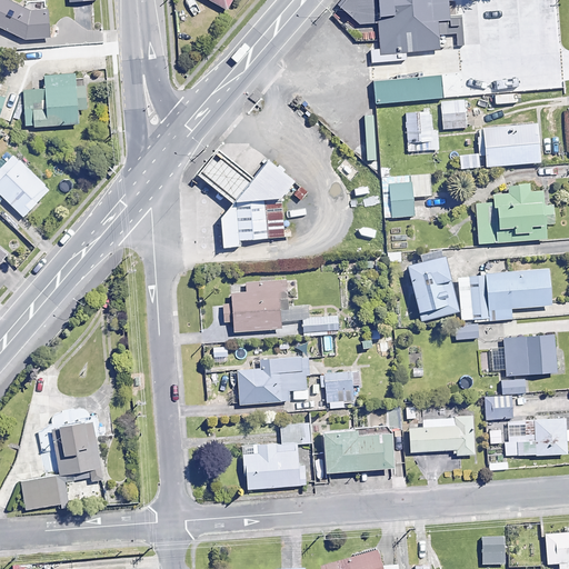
[(33,15),(0,0),(0,26),(17,37),(25,41),(50,40),(49,13),(33,15)]
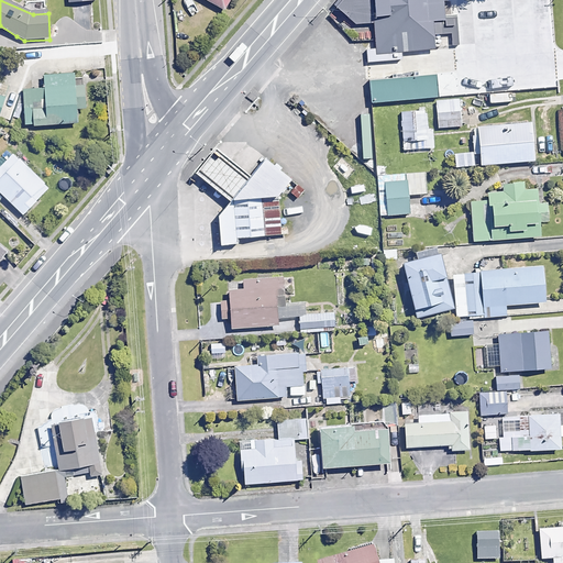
[(227,0),(199,0),(221,11),(227,0)]
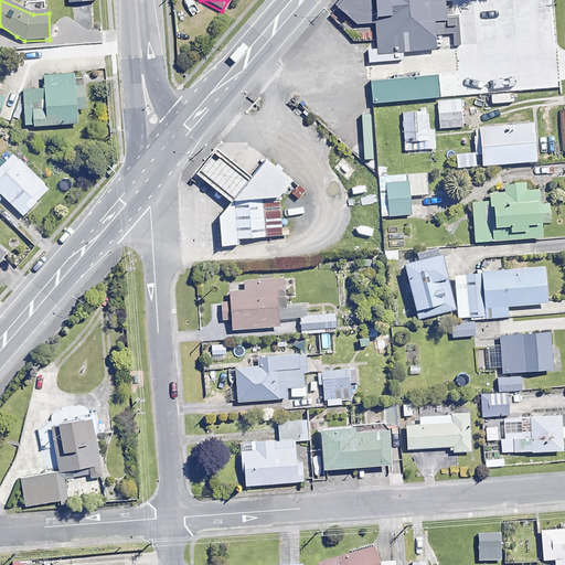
[(341,0),(337,6),(358,24),(375,23),(376,39),(377,56),(402,54),(402,51),(438,48),(436,35),(459,33),(458,16),(445,17),(444,0),(445,0),(341,0)]
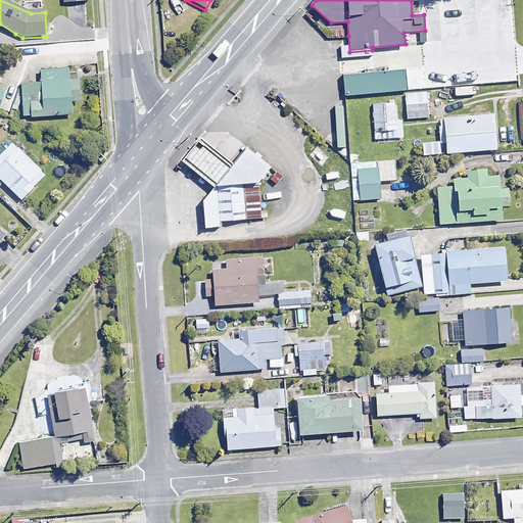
[(407,89),(405,69),(343,75),(345,95),(407,89)]
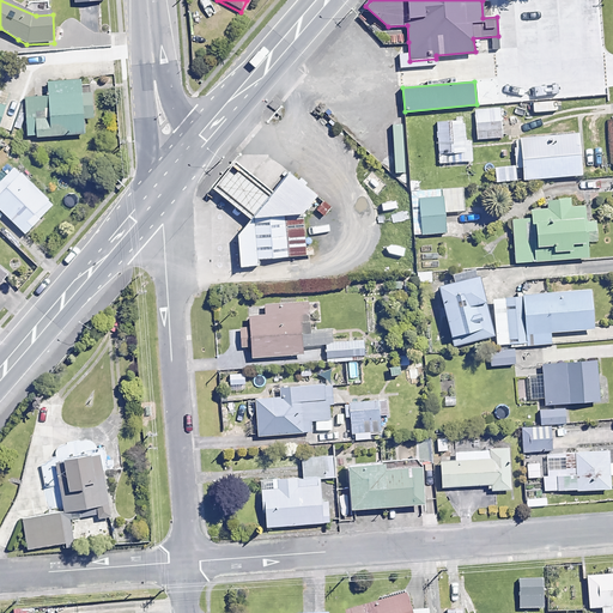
[(82,98),(82,85),(49,85),(49,99),(25,101),(26,138),(85,135),(84,117),(93,116),(93,98),(82,98)]
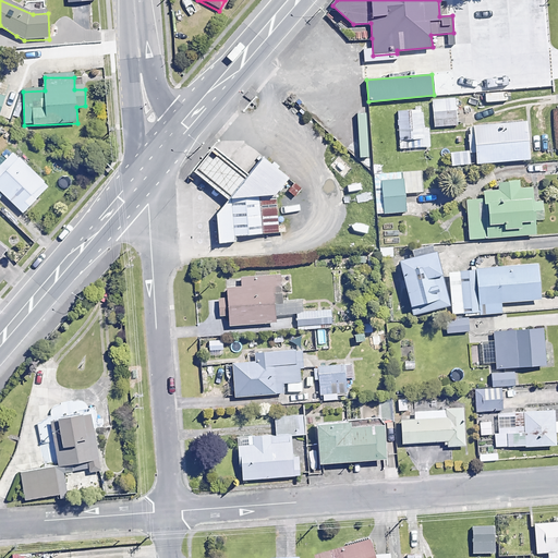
[(425,152),(422,109),(396,111),(399,154),(425,152)]
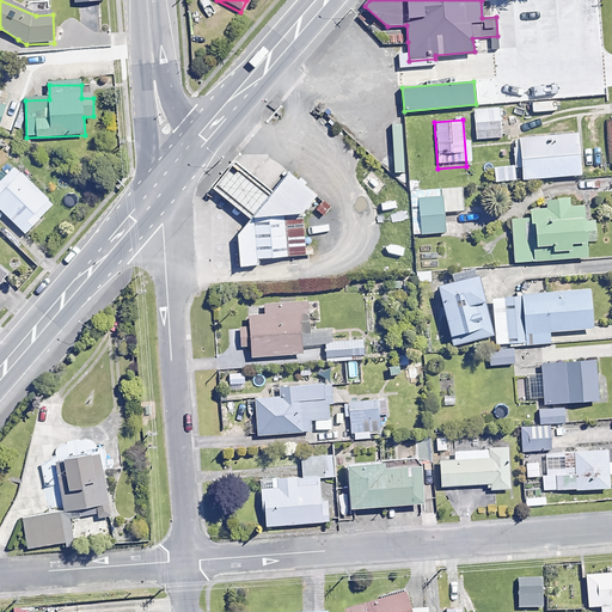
[(501,120),(475,121),(476,139),(502,136),(501,120)]
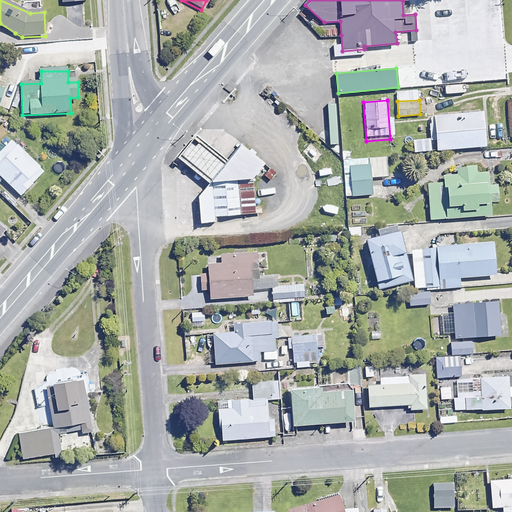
[(484,145),(482,110),(430,114),(432,139),(417,140),(418,150),(484,145)]
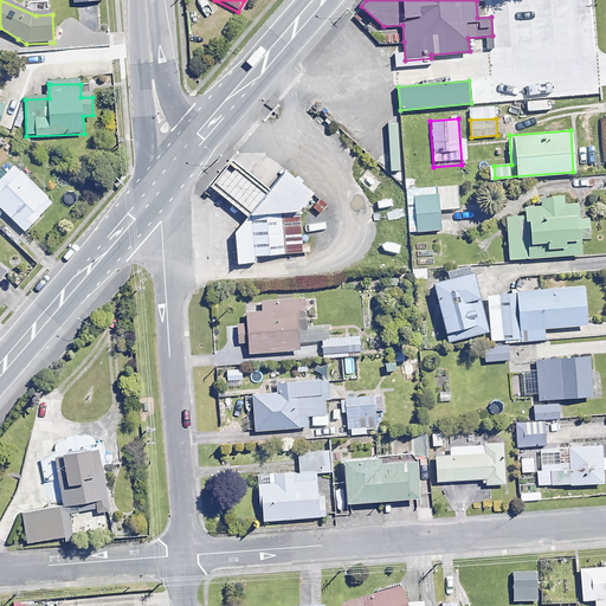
[(229,156),(206,184),(245,214),(233,227),(236,264),(257,262),(256,256),(309,250),(309,243),(303,243),(300,199),(309,187),(282,166),(265,186),(229,156)]
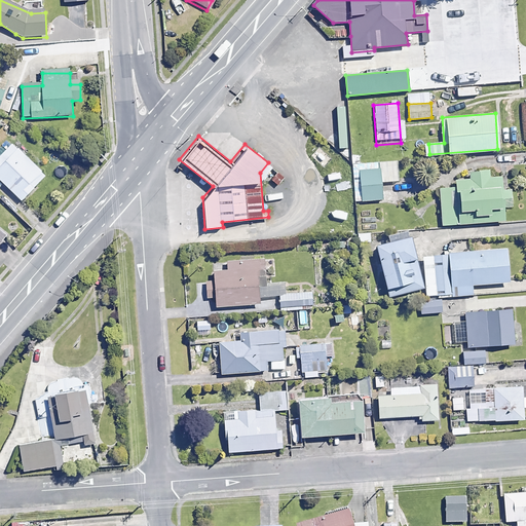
[(40,173),(14,146),(0,158),(0,174),(19,193),(40,173)]
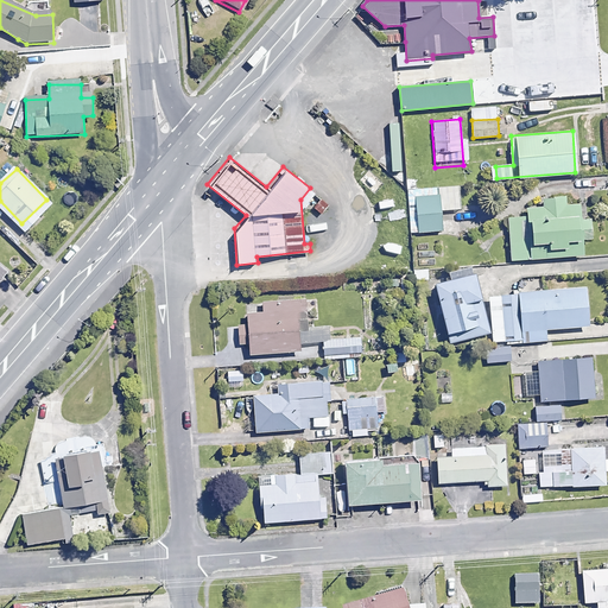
[(442,230),(438,187),(409,189),(411,233),(442,230)]
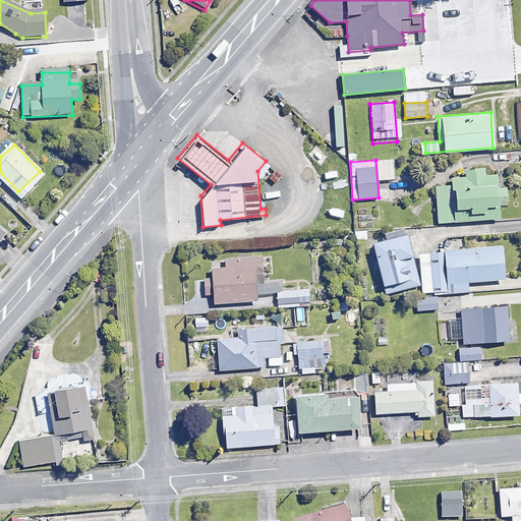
[(484,175),(483,168),(466,169),(466,176),(446,178),(446,184),(435,184),(438,223),(499,218),(498,204),(506,204),(505,186),(497,187),(496,174),(484,175)]
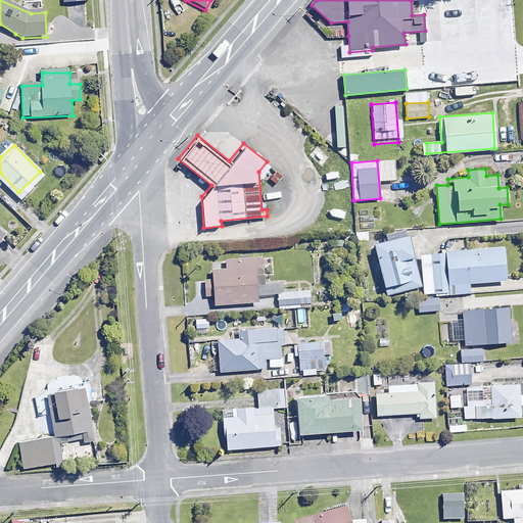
[(0,243),(9,233),(0,225),(0,243)]
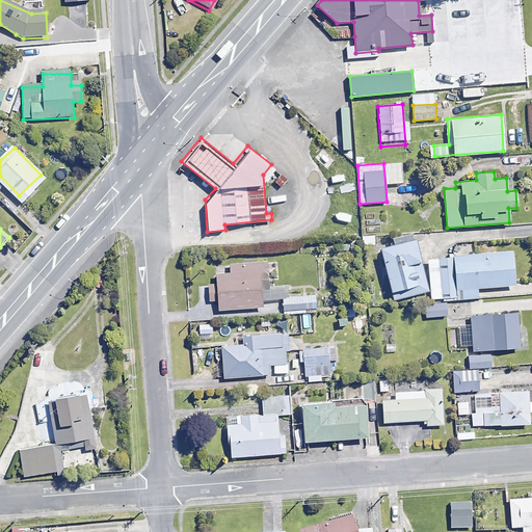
[(374,235),(362,235),(362,245),(375,244),(374,235)]
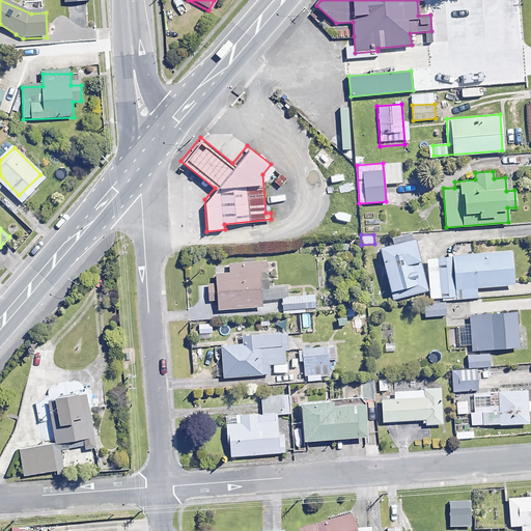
[(425,290),(412,236),(379,246),(392,299),(425,290)]
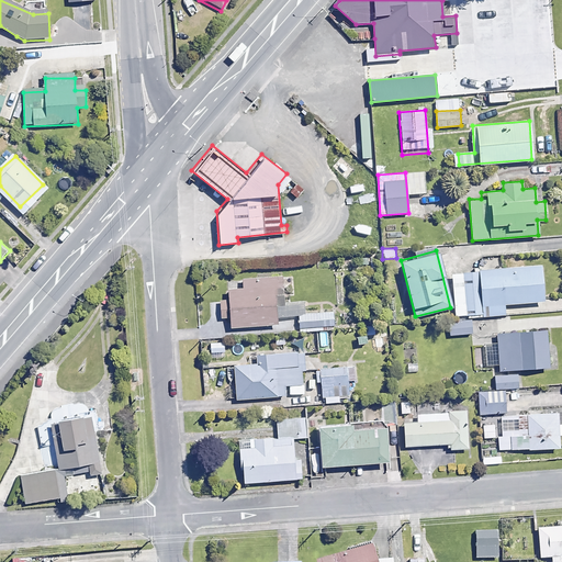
[(462,276),(450,277),(453,305),(464,304),(465,317),(505,314),(504,304),(543,300),(540,265),(461,271),(462,276)]
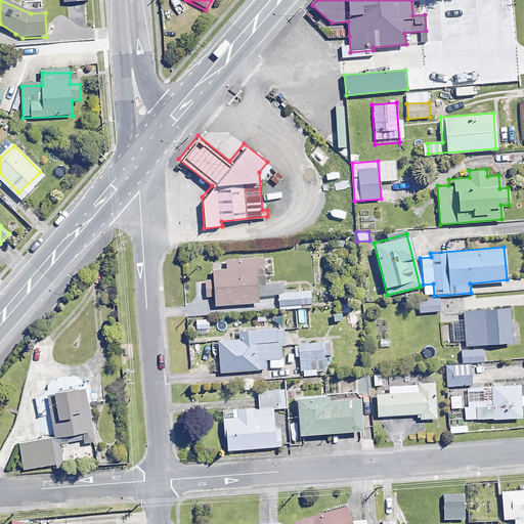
[(279,293),(284,292),(284,280),(264,281),(262,256),(224,258),(225,264),(212,265),(213,279),(205,279),(206,294),(214,294),(214,304),(259,301),(259,294),(279,293)]
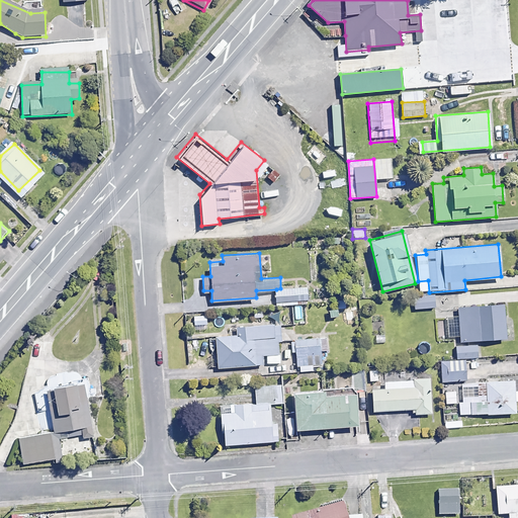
[(307,287),(280,288),(276,289),(276,301),(308,299),(307,287)]
